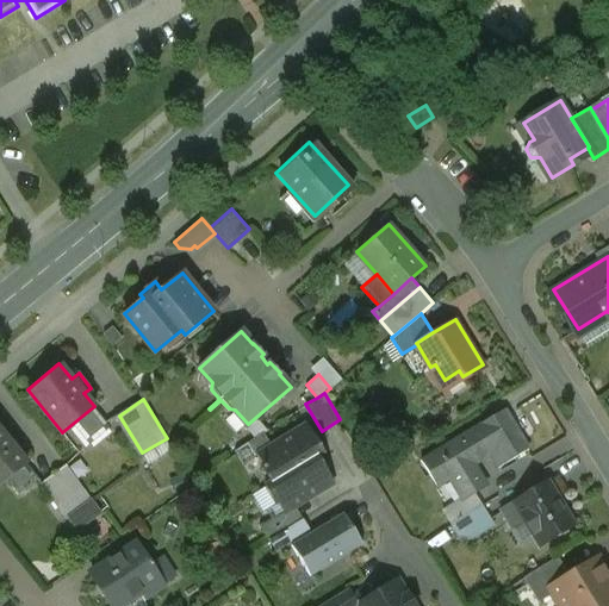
[(504,408),(480,423),(504,462),(528,447),(504,408)]
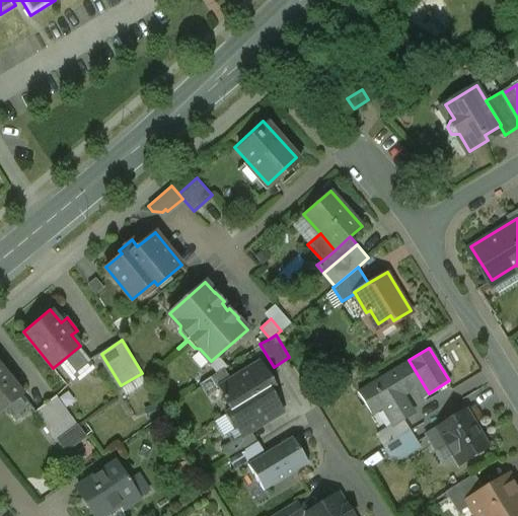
[(218,355),(211,361),(209,363),(217,372),(224,367),(227,365),(218,355)]
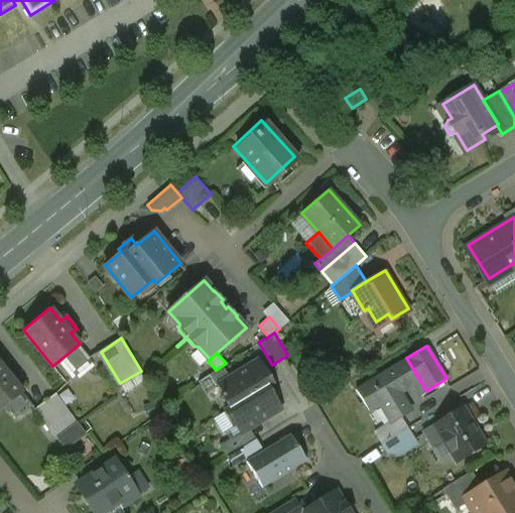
[(406,358),(357,388),(370,410),(399,392),(415,383),(421,394),(426,391),(406,358)]
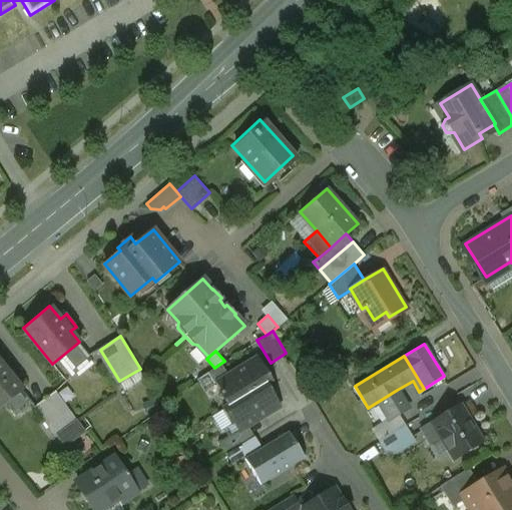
[(217,380),(216,381),(222,390),(219,392),(228,406),(266,383),(272,379),(257,357),(228,374),(217,380)]
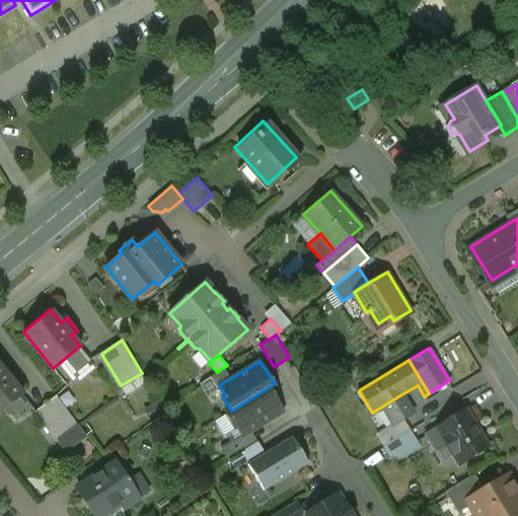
[(0,365),(0,412),(23,393),(14,383),(19,379),(9,367),(5,371),(0,365)]
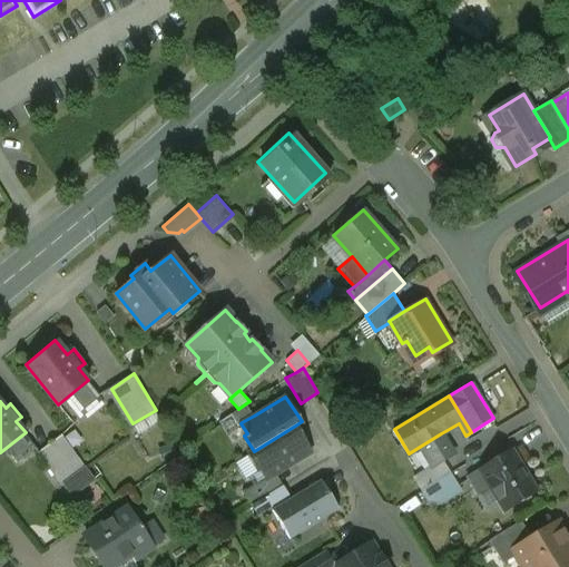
[(238,409),(235,411),(242,422),(254,416),(246,403),(238,409)]
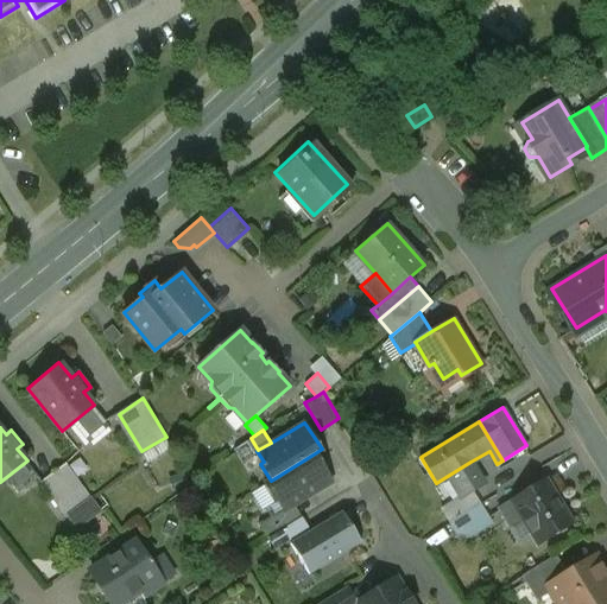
[(271,481),(265,484),(274,501),(278,498),(284,508),(285,509),(295,503),(333,481),(315,453),(271,481)]
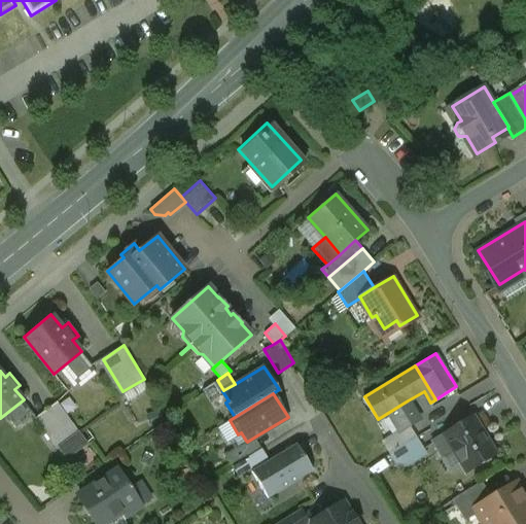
[(59,398),(36,414),(66,456),(89,441),(59,398)]
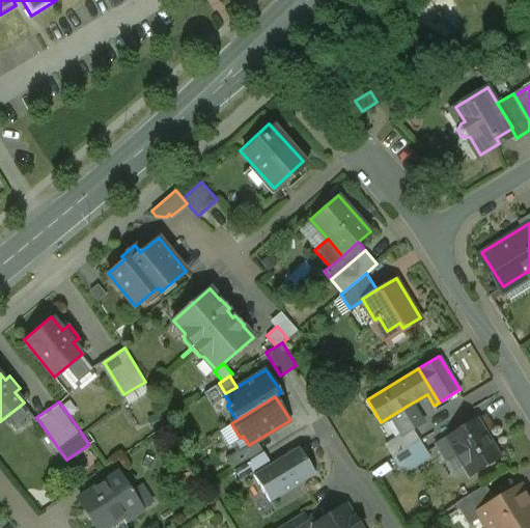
[(411,404),(393,414),(405,432),(413,427),(421,422),(411,404)]
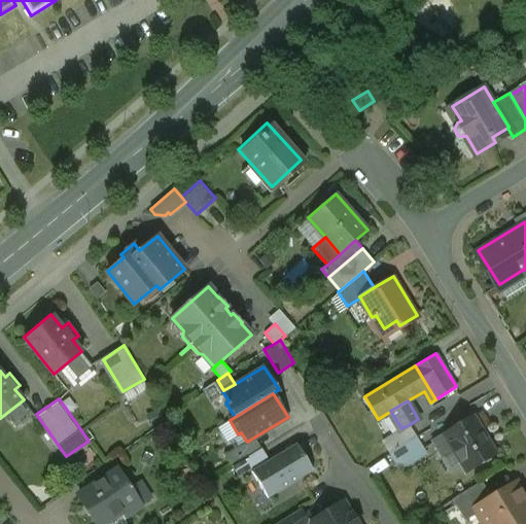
[(474,415),(433,440),(443,455),(453,448),(466,470),(496,453),(474,415)]
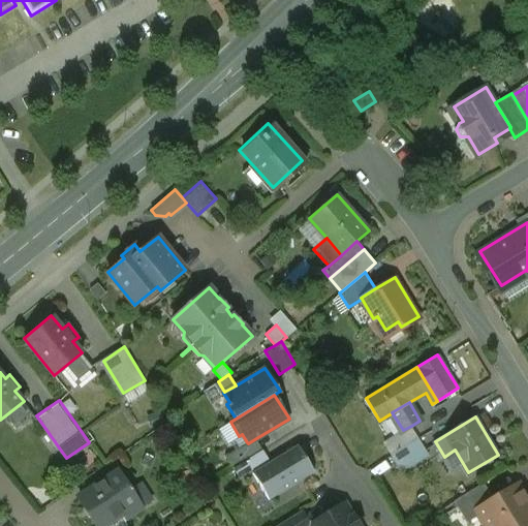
[(403,430),(384,442),(392,454),(418,437),(411,426),(403,430)]
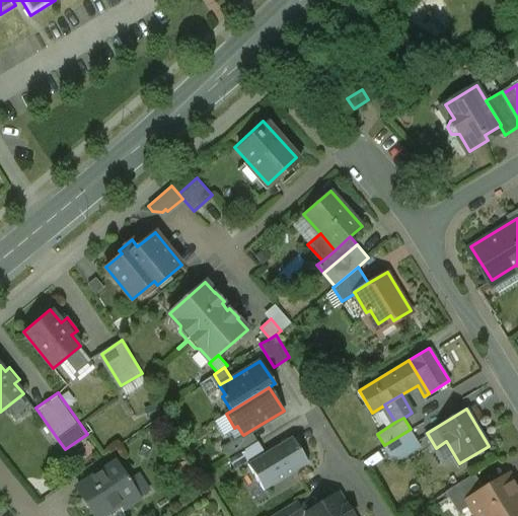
[(411,429),(384,445),(390,454),(399,449),(401,453),(419,442),(411,429)]
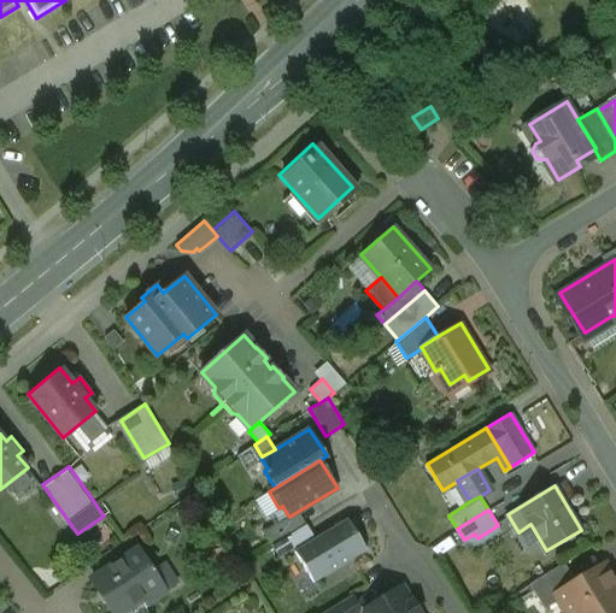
[(299,511),(289,517),(288,516),(277,522),(286,536),(308,523),(299,511)]
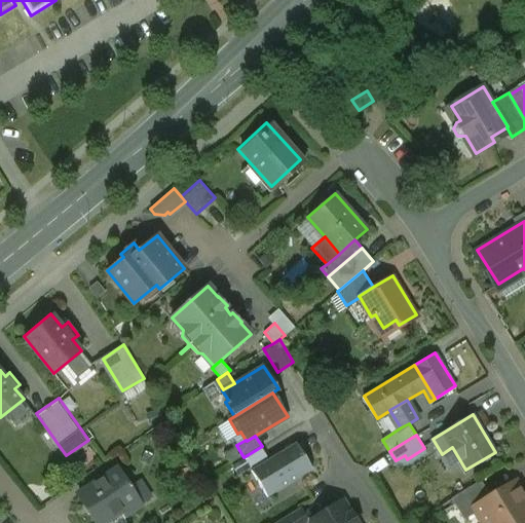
[(297,442),(252,470),(268,495),(313,469),(297,442)]
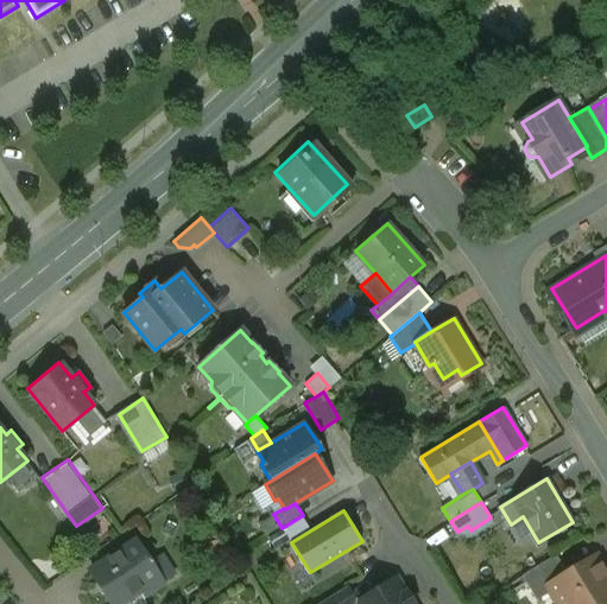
[(273,514),(260,522),(269,536),(282,528),(273,514)]
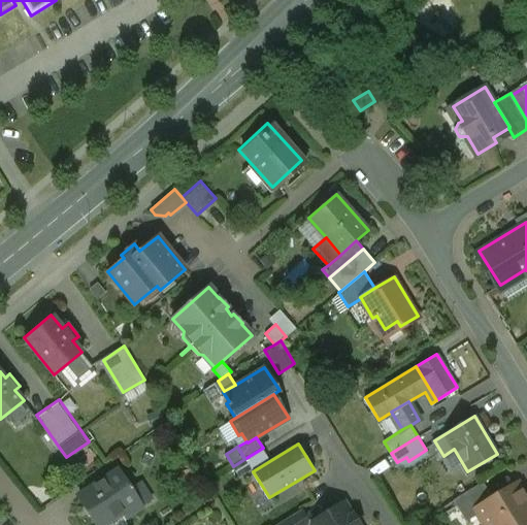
[(244,459),(233,466),(239,477),(269,458),(263,448),(244,459)]
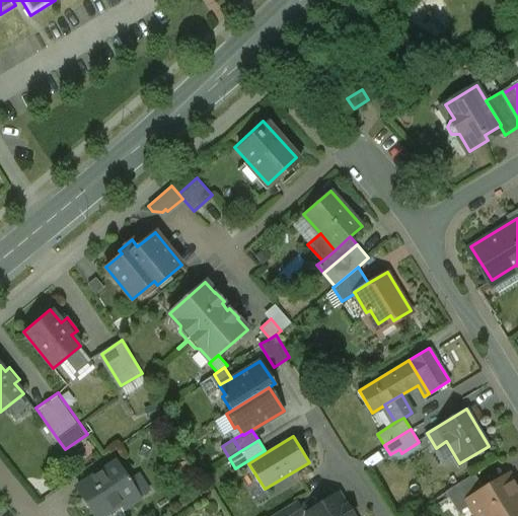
[(117,462),(77,487),(95,515),(98,515),(120,503),(123,507),(139,497),(117,462)]
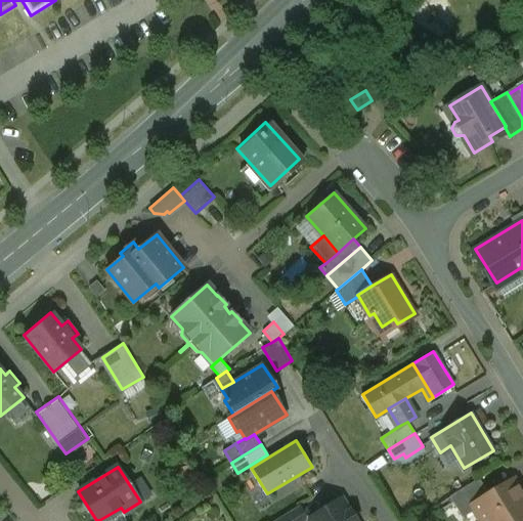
[(479,477),(449,494),(463,516),(475,509),(472,504),(489,492),(479,477)]
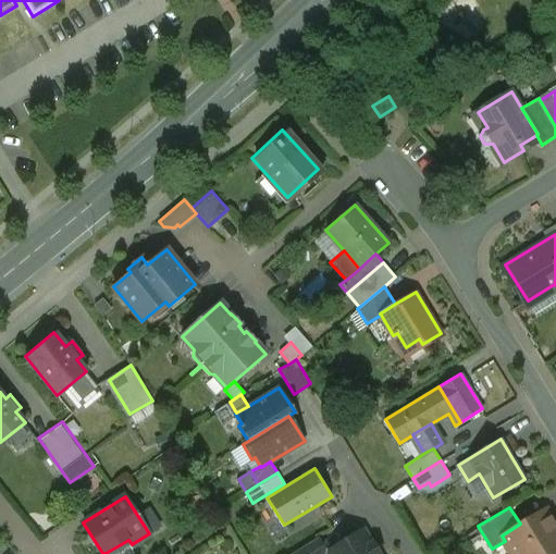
[(520,524),(502,536),(505,541),(513,553),(554,553),(551,549),(555,545),(555,524),(546,508),(520,524)]
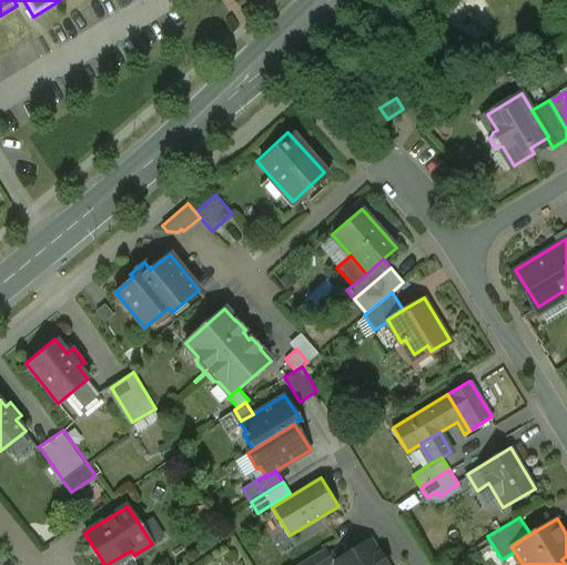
[(385,564),(370,540),(334,562),(335,564),(385,564)]
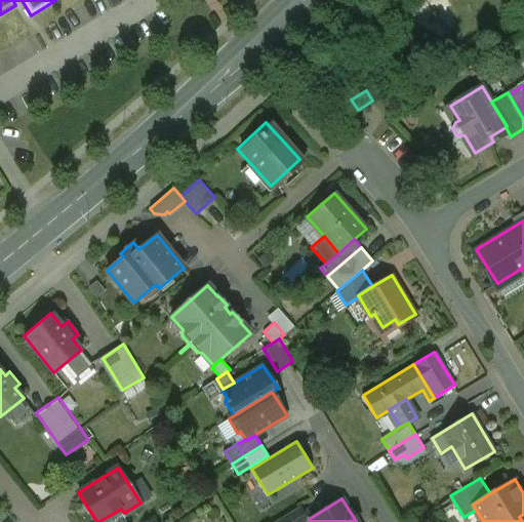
[(299,506),(273,521),(307,521),(310,521),(309,519),(299,506)]
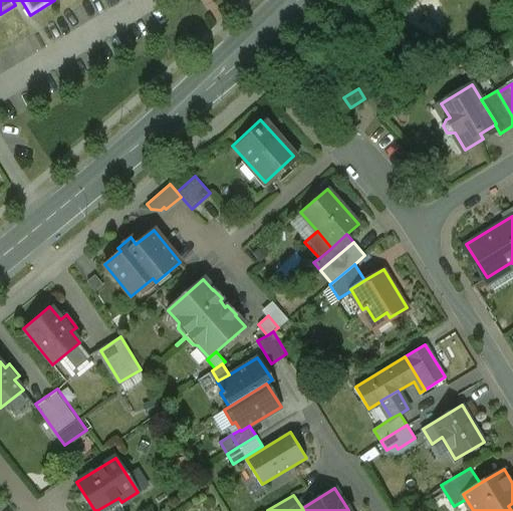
All buildings are outlined.
